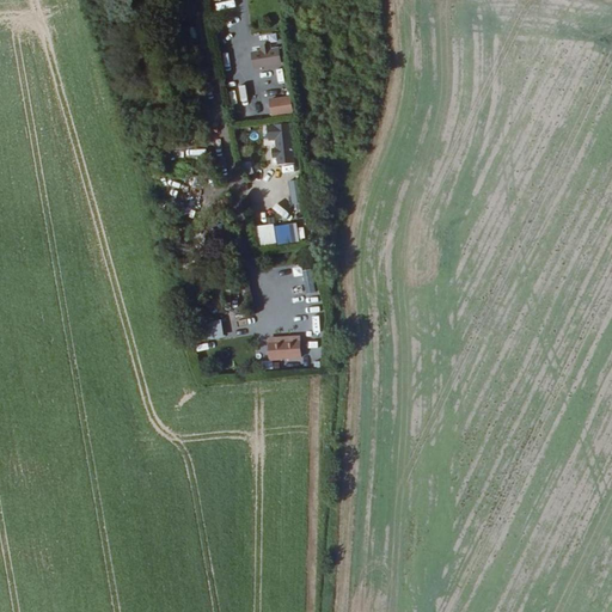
[(282,65),(279,43),(250,48),(254,69),(282,65)]
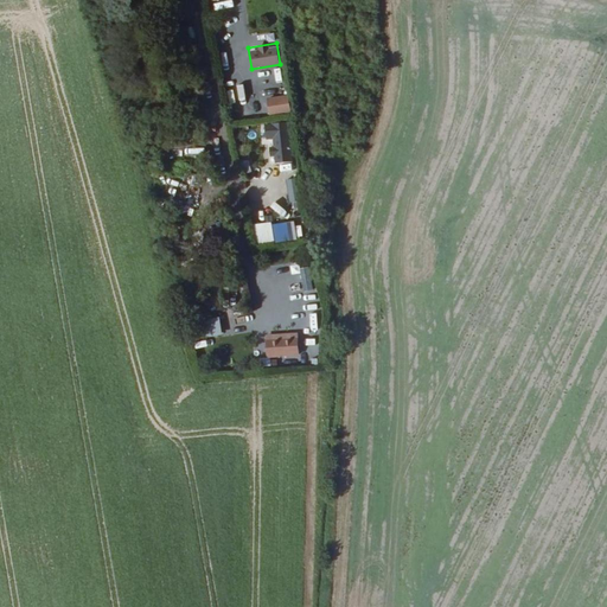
[(292,163),(289,121),(266,122),(268,164),(292,163)]
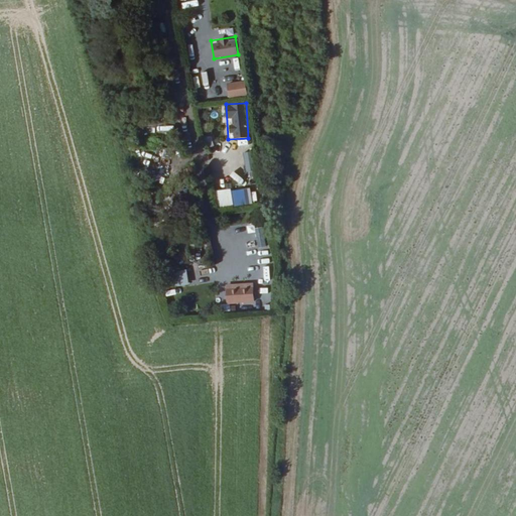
[(215,208),(233,207),(232,188),(214,189),(215,208)]
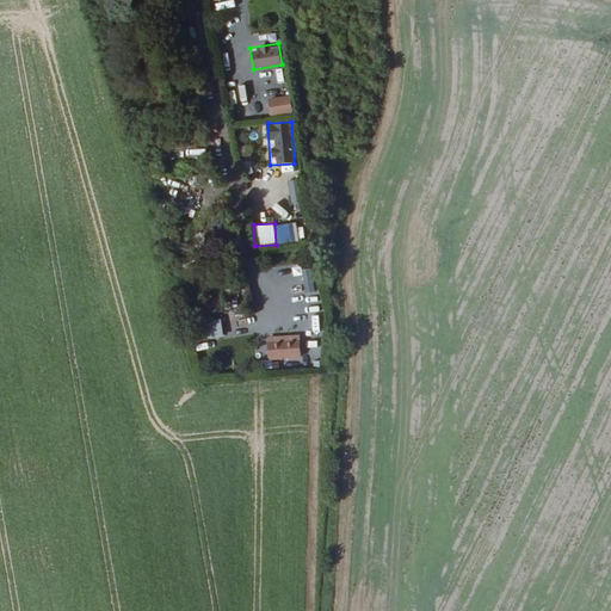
[(283,232),(284,241),(310,240),(310,230),(283,232)]
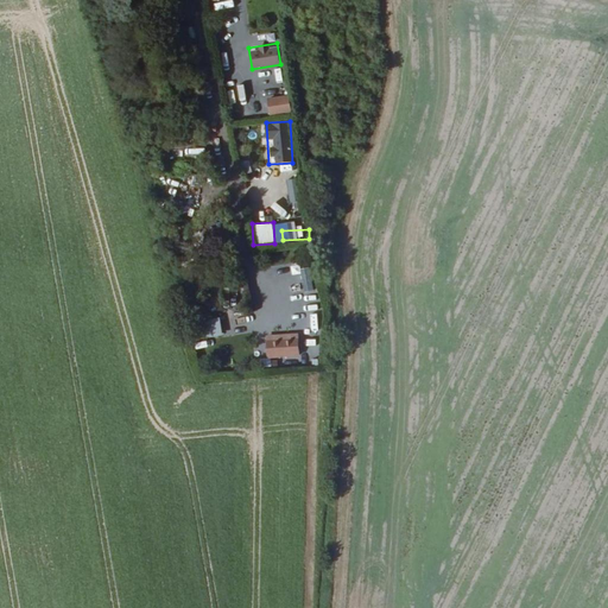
[(196,340),(223,334),(220,317),(192,322),(196,340)]
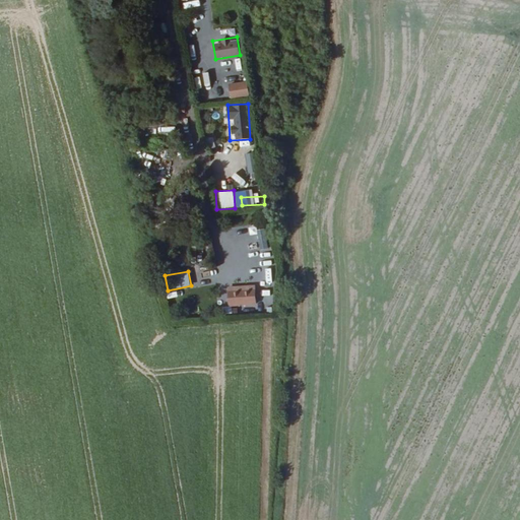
[(257,306),(256,284),(228,285),(229,307),(257,306)]
